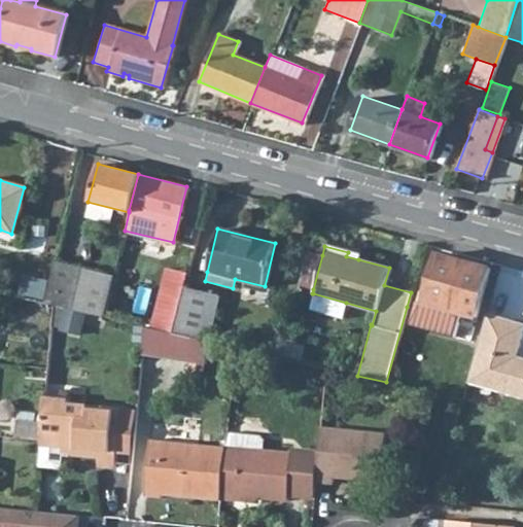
[(322,255),(307,251),(298,285),(313,289),(322,255)]
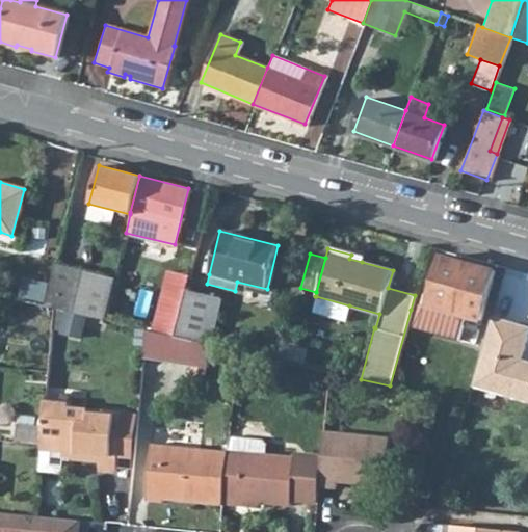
[(441,257),(434,255),(418,312),(424,314),(441,257)]
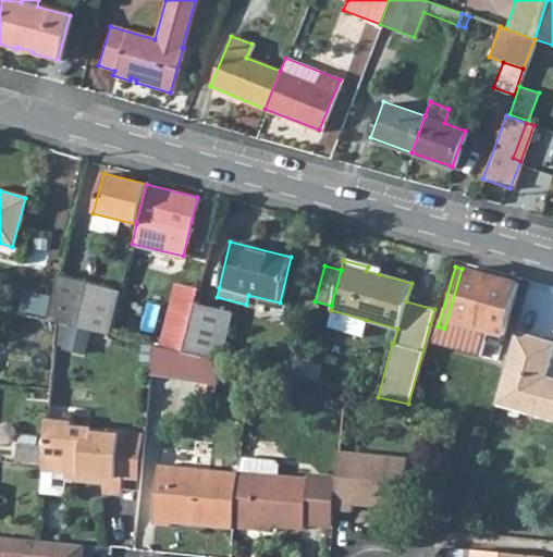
[(515,283),(462,269),(444,329),(438,326),(433,343),(479,355),(486,332),(501,335),(515,283)]
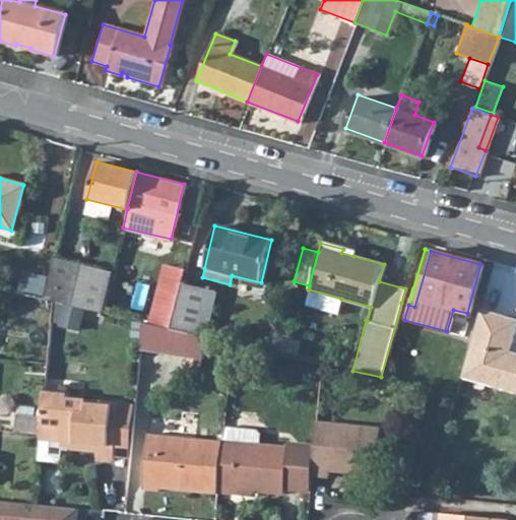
[(112,272),(53,257),(43,298),(51,300),(78,307),(102,313),(112,272)]
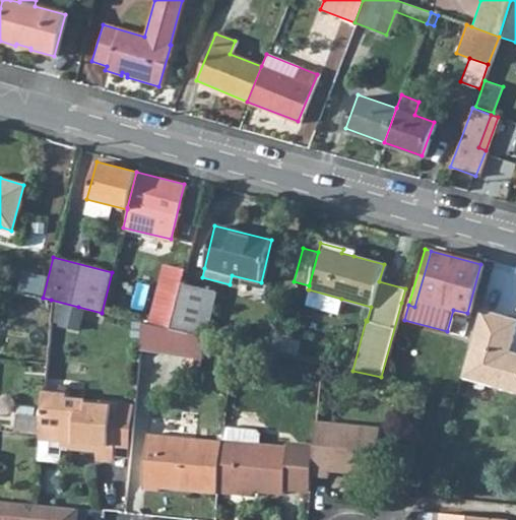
[(183,270),(164,266),(157,290),(177,296),(180,283),(183,270)]
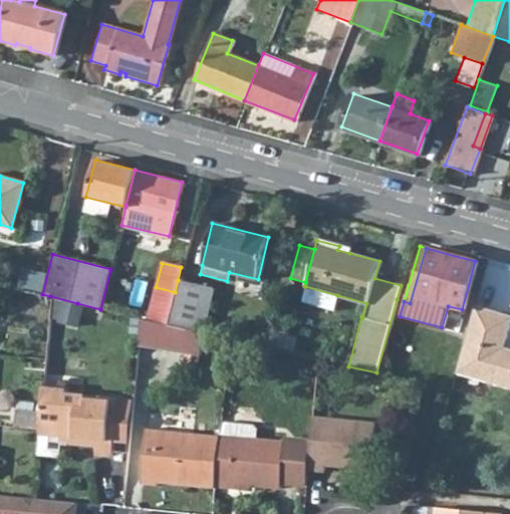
[(44,279),(28,275),(25,287),(41,291),(44,279)]
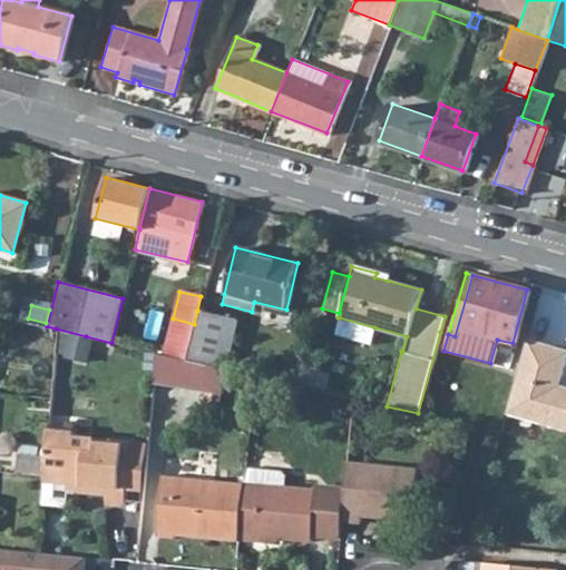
[(235,320),(197,311),(194,324),(185,361),(223,369),(235,320)]
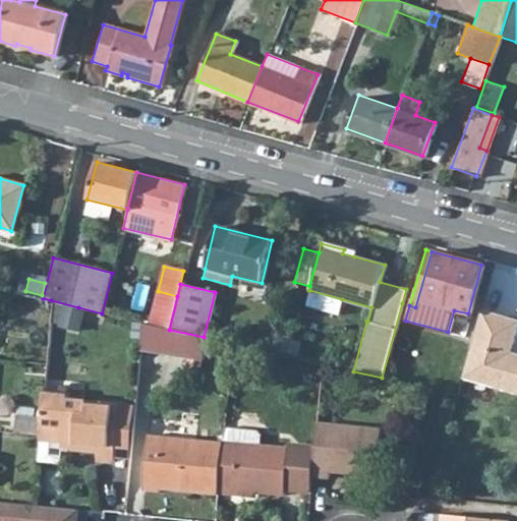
[(338,314),(342,299),(309,290),(305,305),(338,314)]
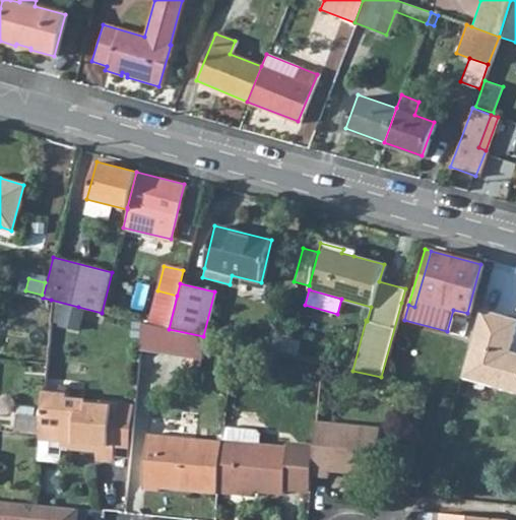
[(177,296),(157,290),(148,325),(169,329),(177,296)]
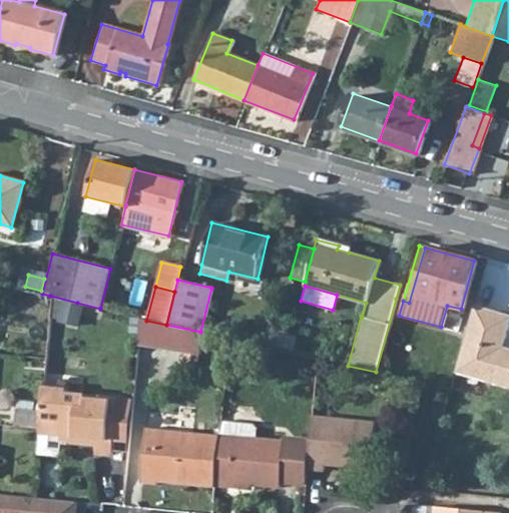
[(77,303),(50,296),(49,306),(75,312),(77,303)]
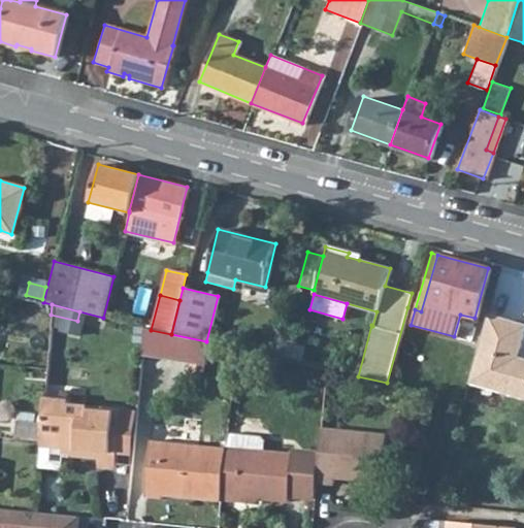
[(523,398),(523,359),(513,357),(515,349),(518,348),(523,325),(486,314),(466,383),(523,398)]
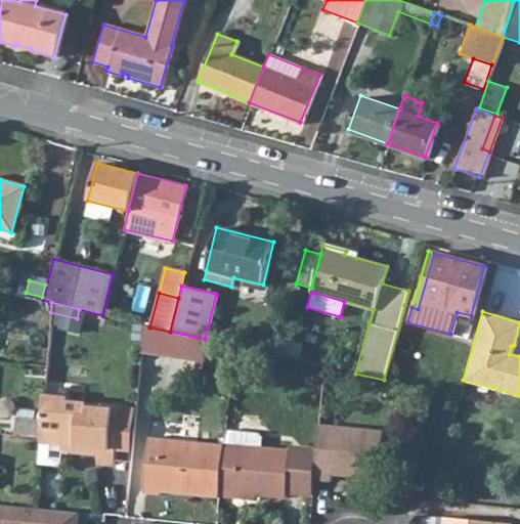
[(149,328),(141,325),(139,353),(165,356),(170,332),(149,328)]
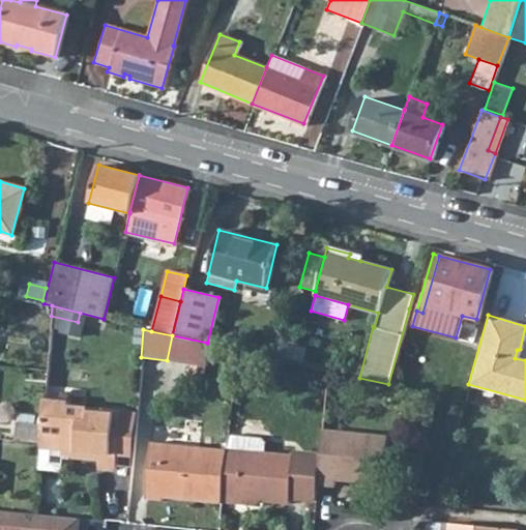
[(207,343),(172,335),(167,360),(203,365),(207,343)]
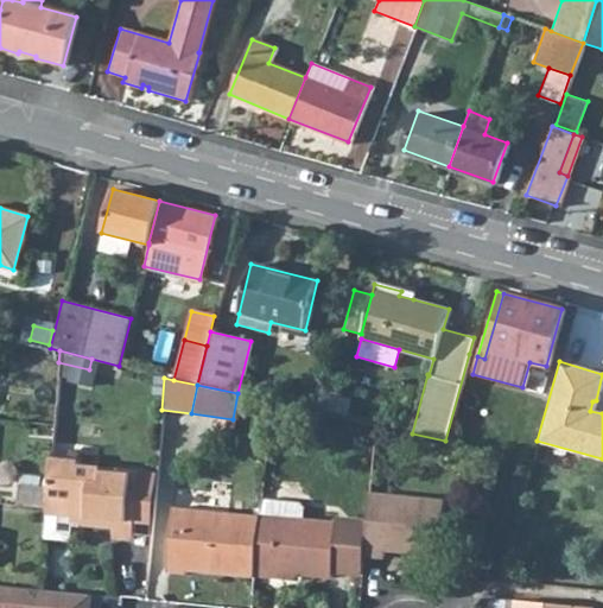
[(52,424),(39,423),(37,436),(51,437),(52,424)]
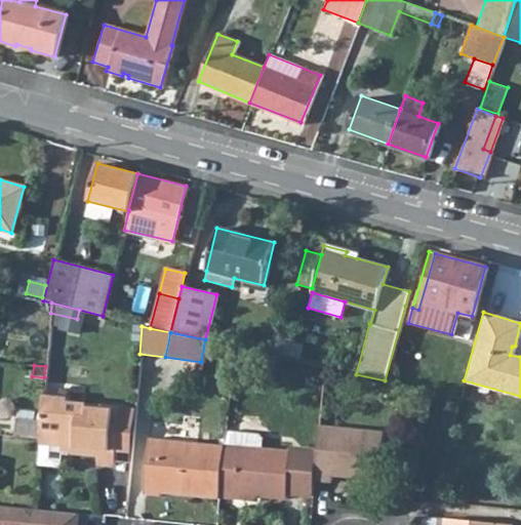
[(68,399),(42,396),(40,421),(38,437),(36,465),(54,466),(57,462),(59,449),(70,450),(69,452),(95,455),(95,463),(113,466),(113,458),(118,408),(67,403),(68,399)]
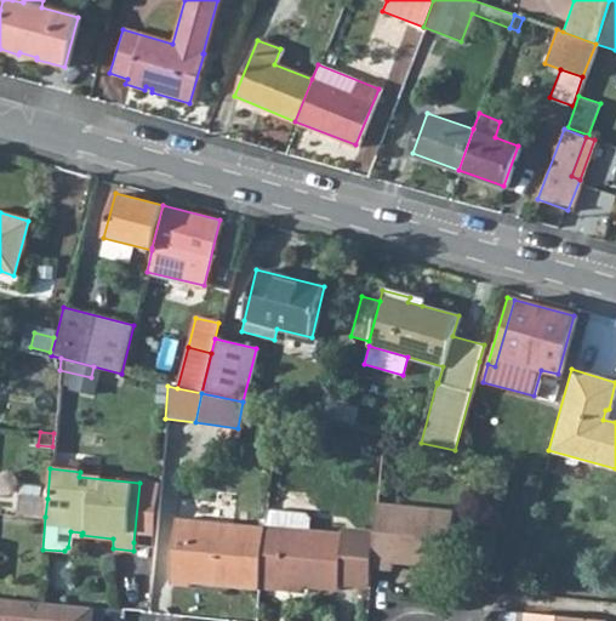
[(158,484),(140,483),(133,542),(152,545),(158,484)]
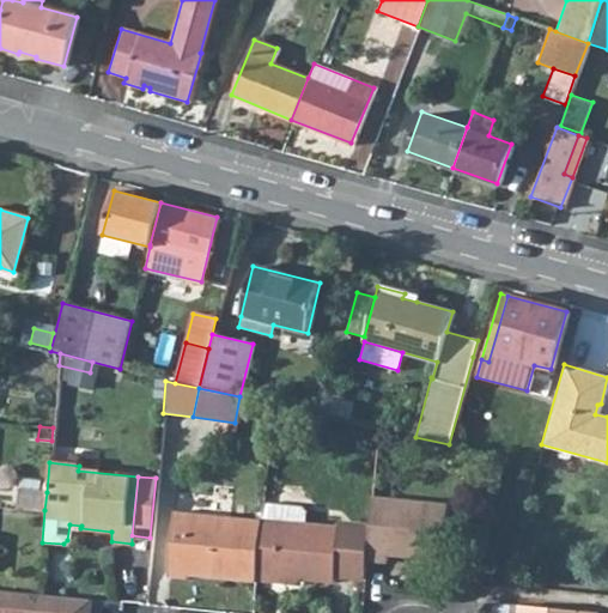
[(17,489),(16,508),(44,510),(47,492),(17,489)]
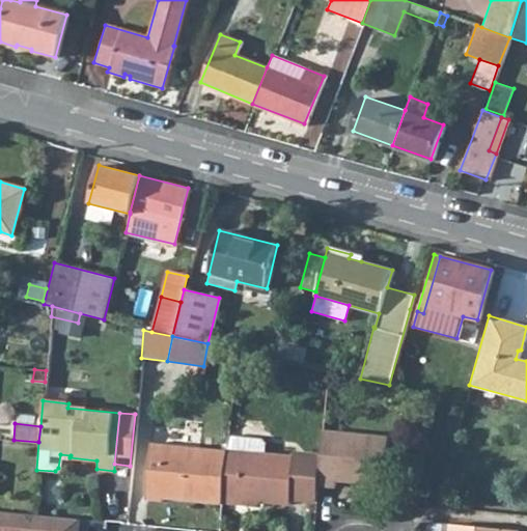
[(386,438),(321,431),(319,458),(315,484),(333,486),(334,480),(382,484),(386,438)]
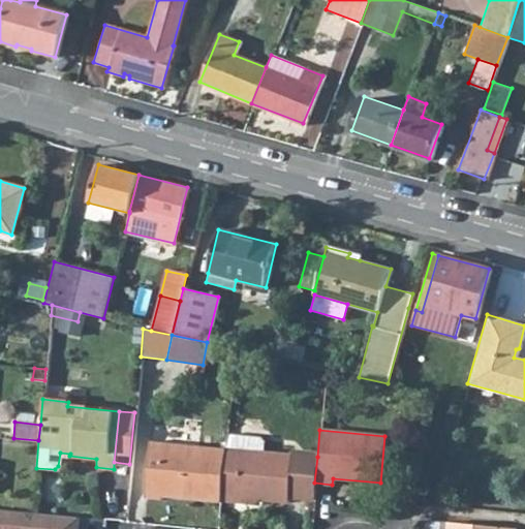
[(254,436),(225,434),(224,447),(219,499),(238,501),(239,496),(258,498),(287,501),(288,497),(313,499),(314,483),(317,457),(292,455),(263,452),(263,443),(258,438),(254,436)]
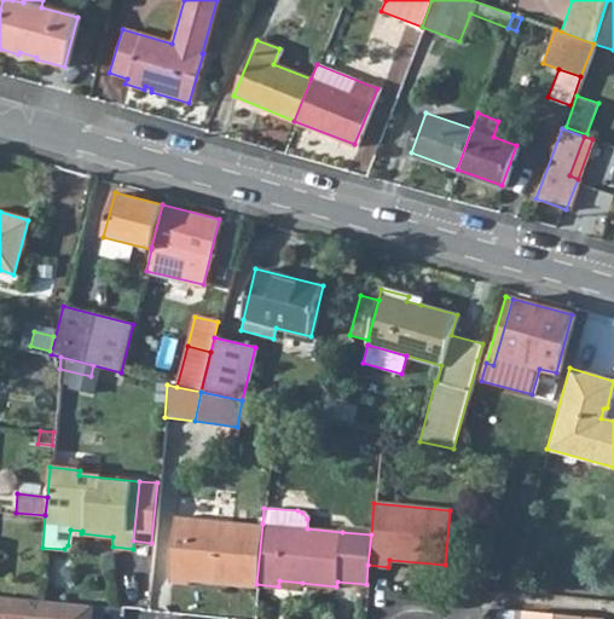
[(262,524),(174,515),(167,580),(186,583),(187,579),(210,582),(210,579),(236,582),(236,584),(256,586),(256,584),(262,524)]
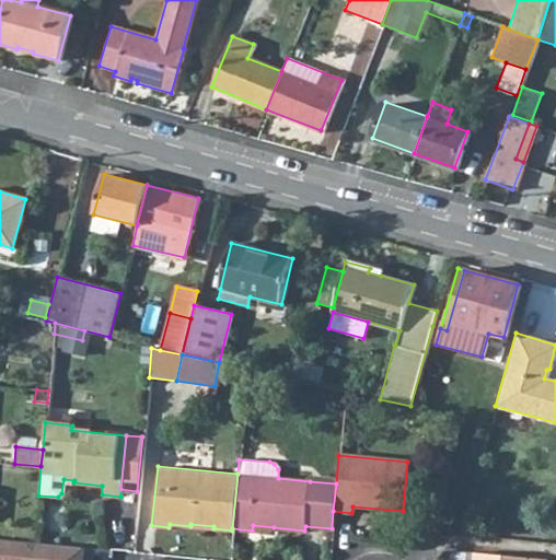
[(0,559),(80,559),(82,548),(33,543),(0,538),(0,559)]
